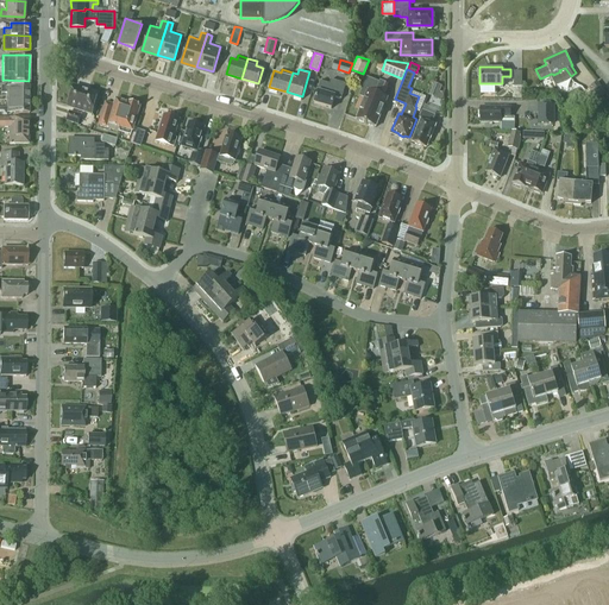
[(366,75),(365,77),(359,93),(365,95),(357,117),(356,117),(376,124),(388,96),(385,95),(387,92),(384,92),(388,83),(366,75)]
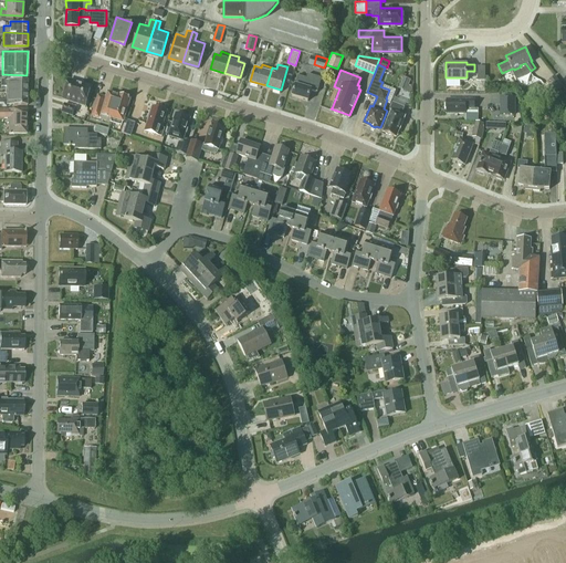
[(317,90),(322,76),(307,72),(306,75),(299,73),(292,93),(308,98),(312,87),(317,90)]
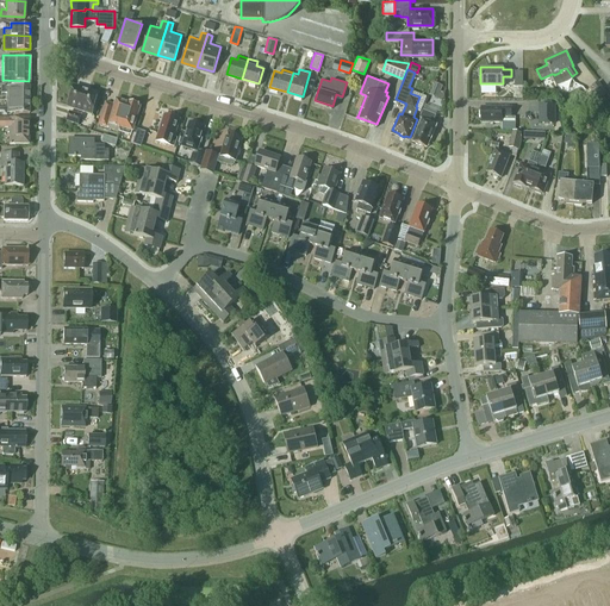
[(607,92),(598,79),(591,83),(599,97),(607,92)]
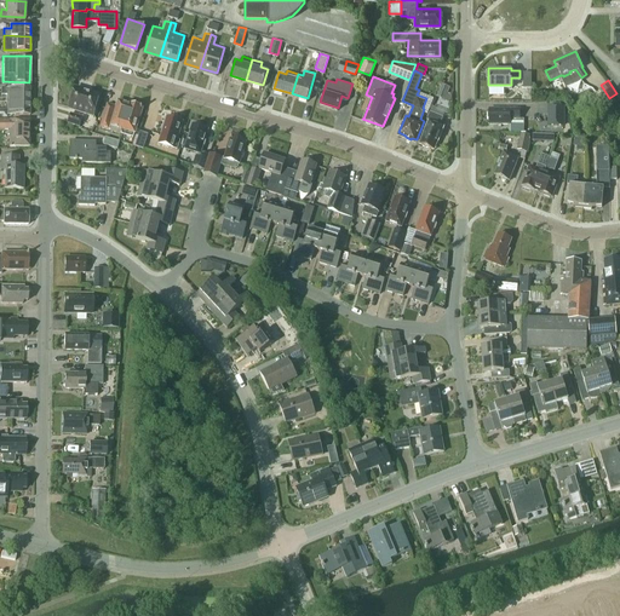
[(451,85),(442,81),(436,93),(446,98),(451,85)]
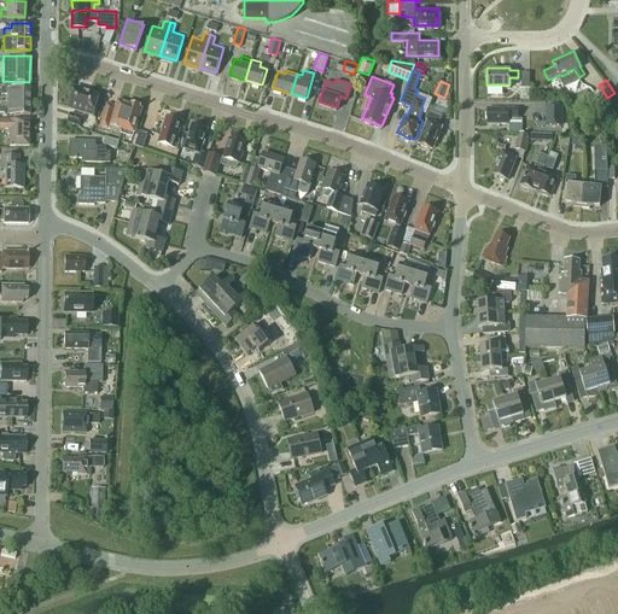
[(7,92),(7,98),(30,98),(30,86),(1,85),(1,91),(7,92)]
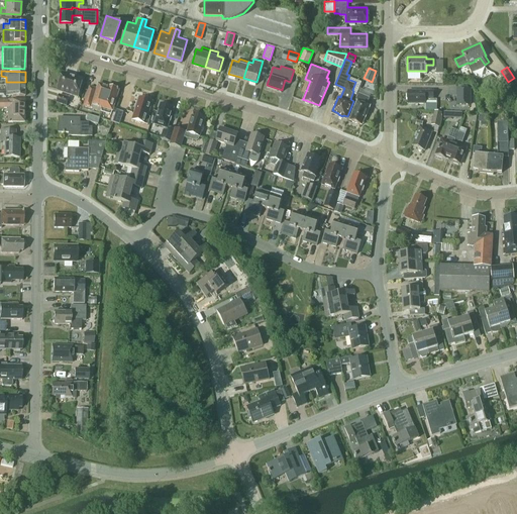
[(58,88),(79,94),(79,93),(80,92),(81,91),(80,88),(84,78),(63,71),(58,88)]
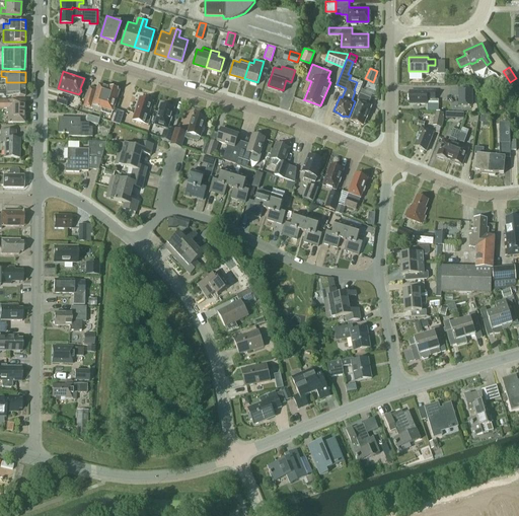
[(24,94),(25,82),(6,82),(6,89),(0,88),(0,96),(5,96),(5,94),(24,94)]
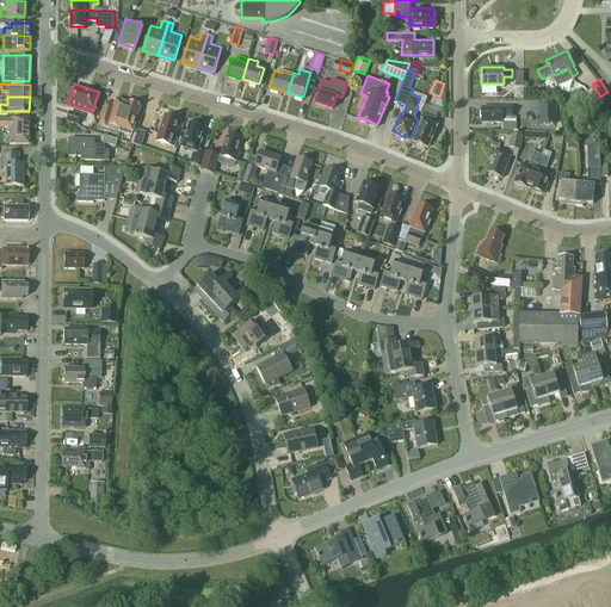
[(133,128),(141,104),(117,97),(115,103),(105,100),(98,123),(131,132),(133,128)]
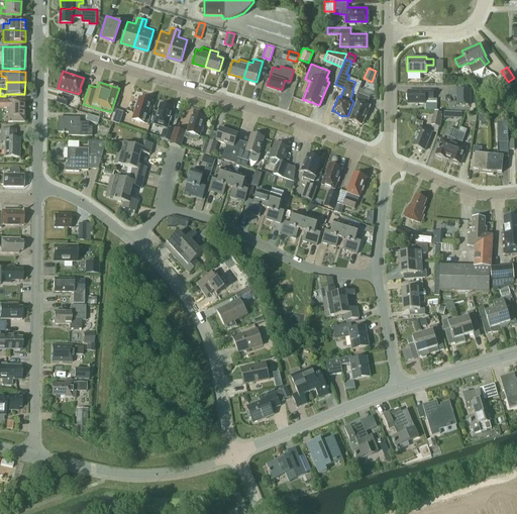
[(471,102),(471,85),(456,85),(456,102),(471,102)]
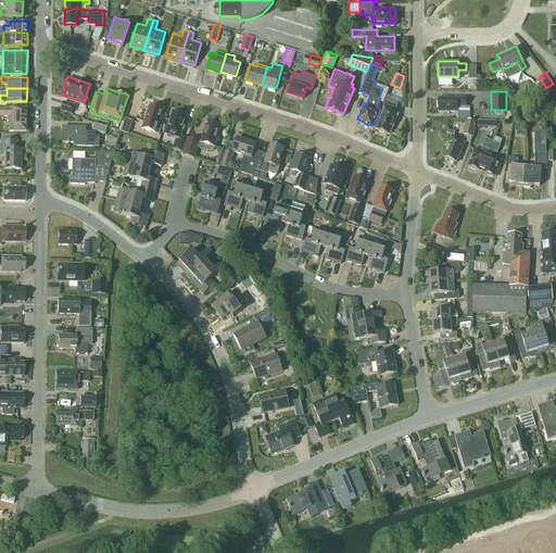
[(466,104),(466,95),(438,95),(438,110),(457,110),(457,104),(466,104)]
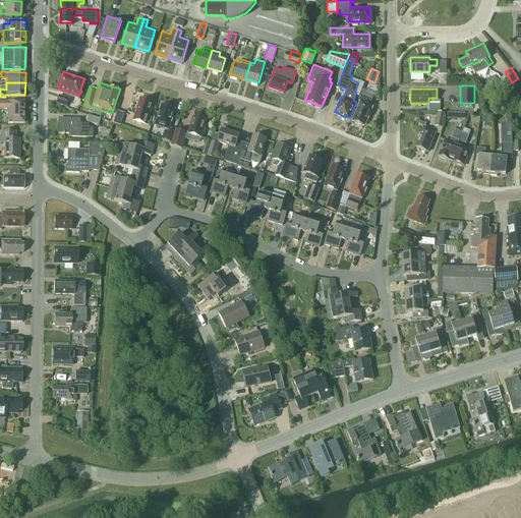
[(373,105),(370,103),(372,97),(361,92),(358,99),(360,100),(355,111),(357,112),(354,119),(364,123),(367,116),(368,117),(373,105)]
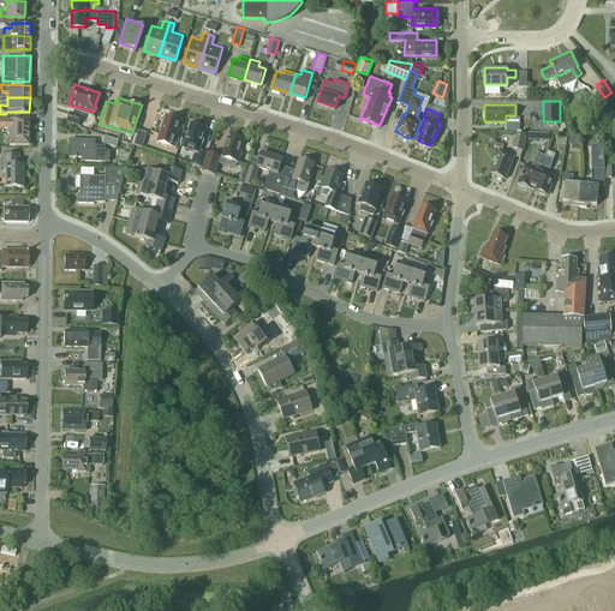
[(82,113),(70,109),(67,119),(79,123),(82,113)]
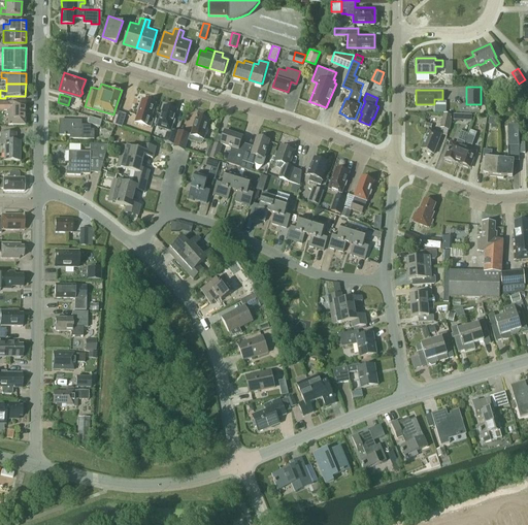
[(152,117),(156,101),(142,97),(140,106),(138,105),(137,111),(138,111),(137,113),(136,120),(152,125),(154,117),(152,117)]
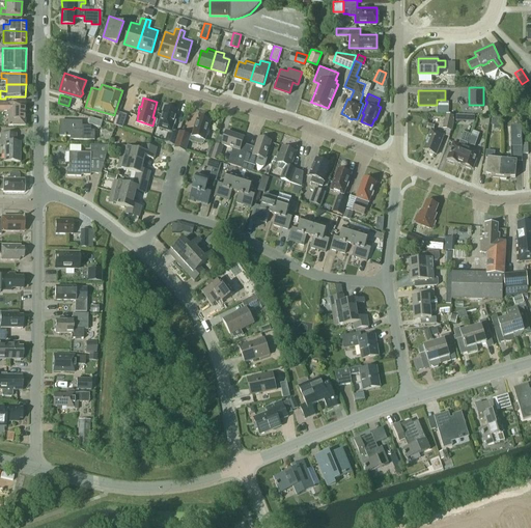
[(25,100),(8,100),(0,100),(0,108),(7,108),(7,123),(25,123),(25,100)]
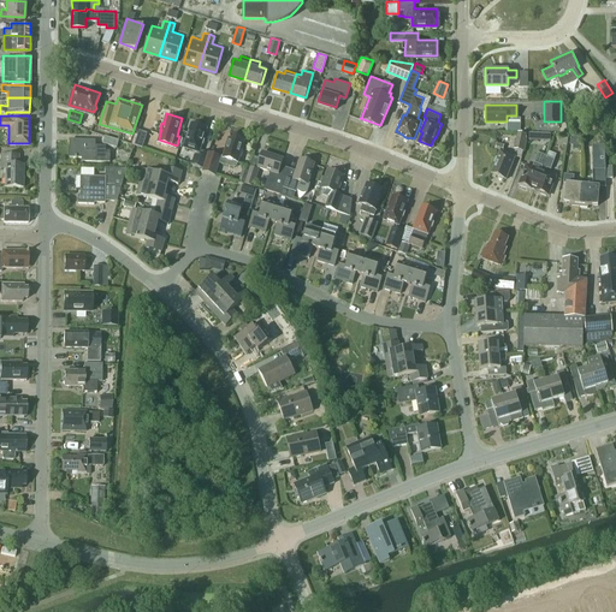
[(203,137),(207,126),(191,122),(184,144),(199,149),(201,142),(202,142),(203,137)]
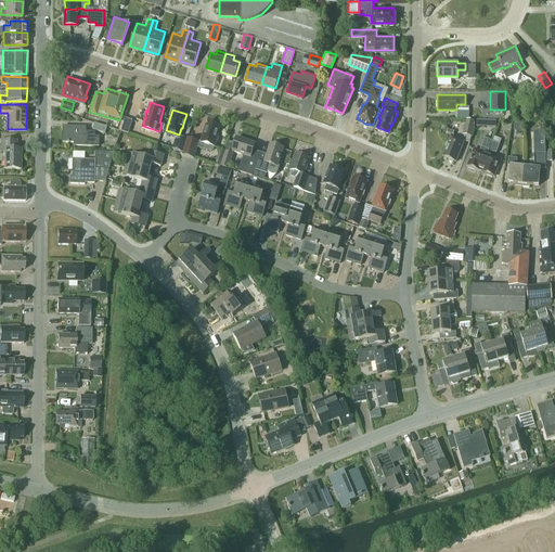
[(132,117),(126,115),(121,128),(128,130),(132,117)]
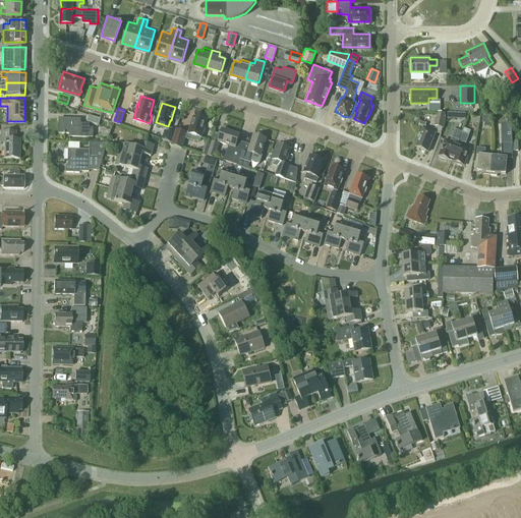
[(438,109),(435,124),(442,126),(446,111),(438,109)]
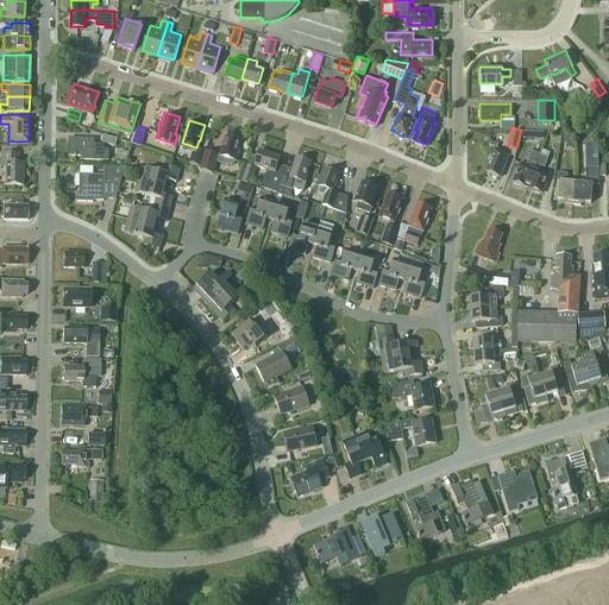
[(227,132),(220,152),(206,147),(206,149),(201,163),(200,166),(213,171),(217,159),(232,164),(234,162),(237,152),(239,152),(240,149),(239,146),(242,137),(236,134),(237,132),(228,130),(228,132),(227,132)]
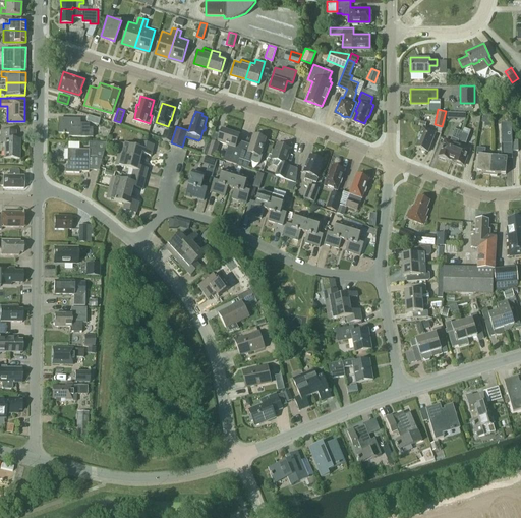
[(482,120),(490,121),(491,111),(482,111),(482,120)]
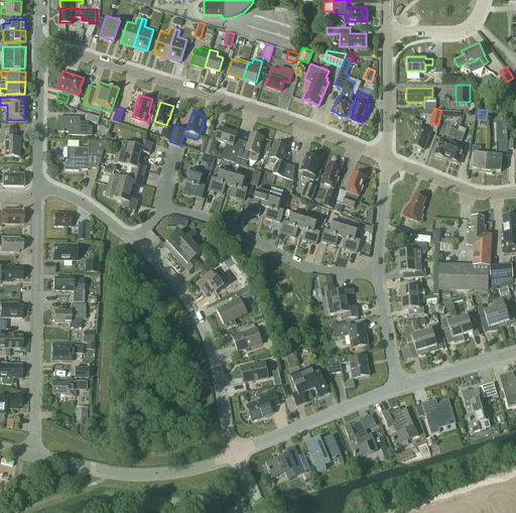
[(100,115),(88,112),(86,118),(98,121),(100,115)]
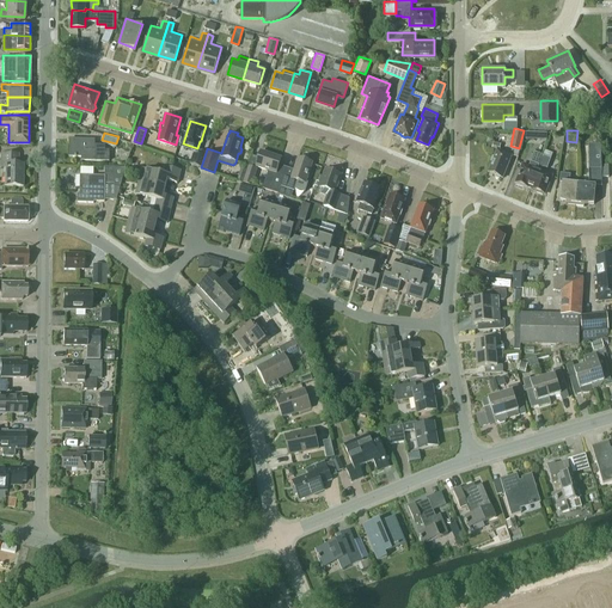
[(109,158),(109,147),(105,147),(105,142),(95,142),(95,136),(69,135),(69,153),(81,154),(81,158),(109,158)]
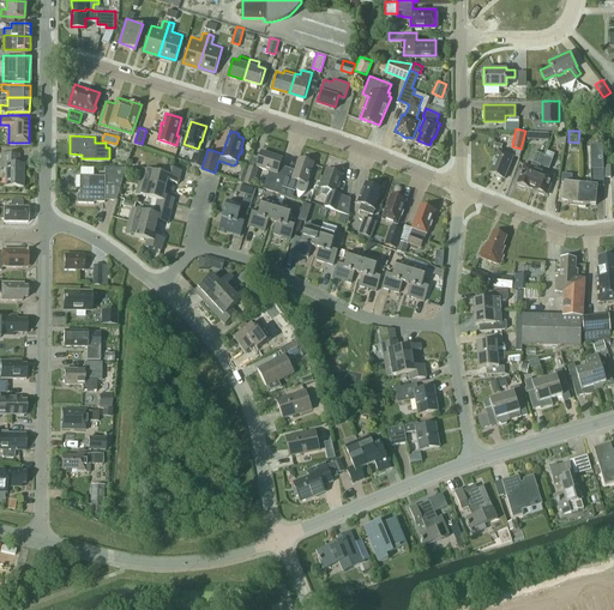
[(593,182),(581,181),(578,204),(587,204),(587,203),(591,203),(596,203),(599,183),(605,185),(603,175),(605,175),(605,163),(603,163),(602,142),(590,143),(593,182)]
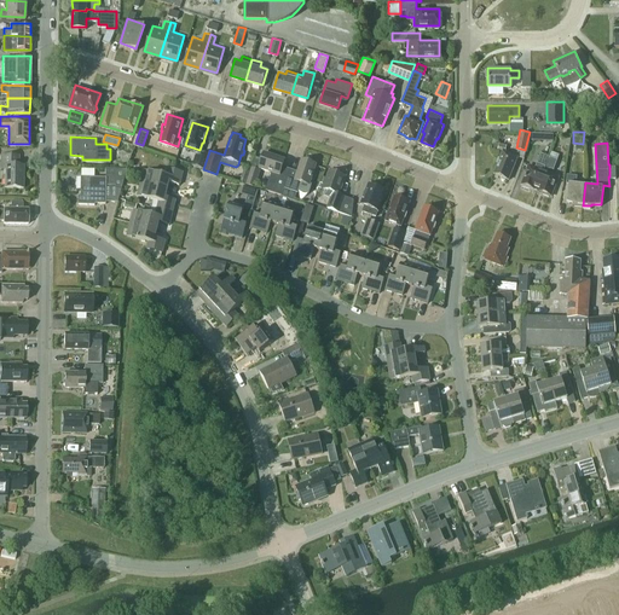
[(204,166),(209,151),(202,149),(201,152),(196,151),(194,163),(204,166)]
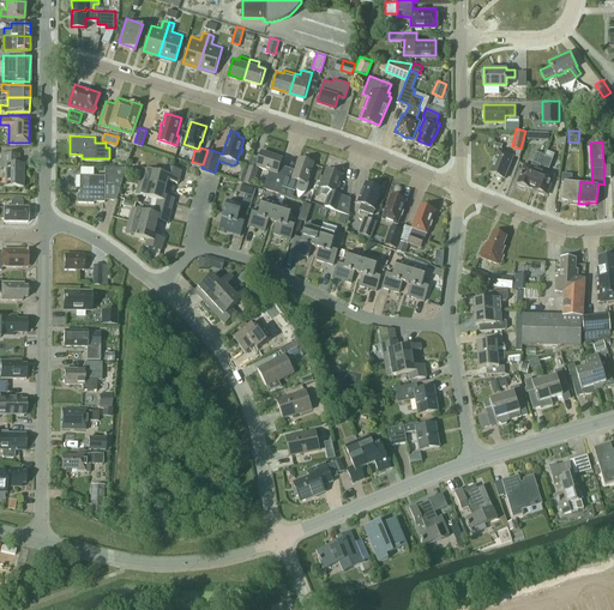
[(491,170),(497,173),(497,175),(501,176),(503,175),(504,176),(513,153),(499,148),(495,155),(494,155),(492,159),(494,162),(491,170)]
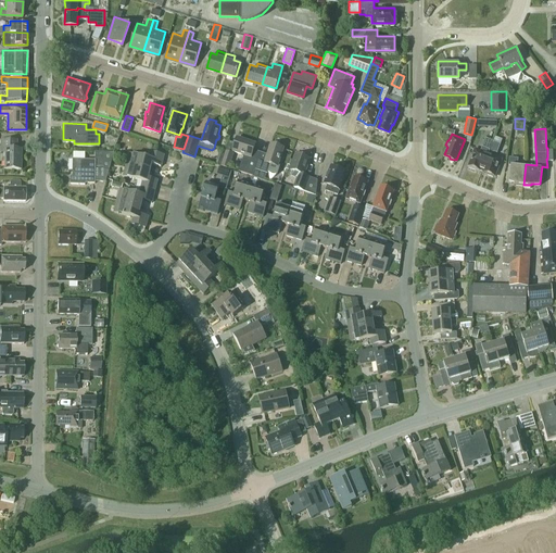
[(493,139),(481,168),(482,170),(482,171),(493,175),(493,174),(494,174),(502,156),(491,152),(491,151),(494,150),(497,151),(501,141),(502,136),(495,134),(493,139)]
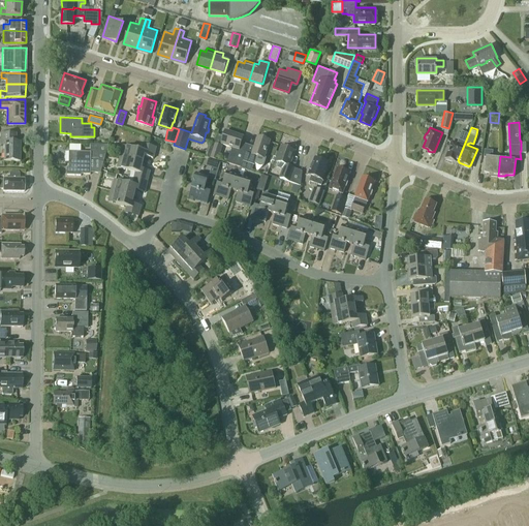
[(243,159),(242,158),(247,142),(242,141),(244,133),(225,128),(223,133),(218,132),(215,142),(220,143),(220,142),(231,146),(227,161),(241,165),(243,159)]
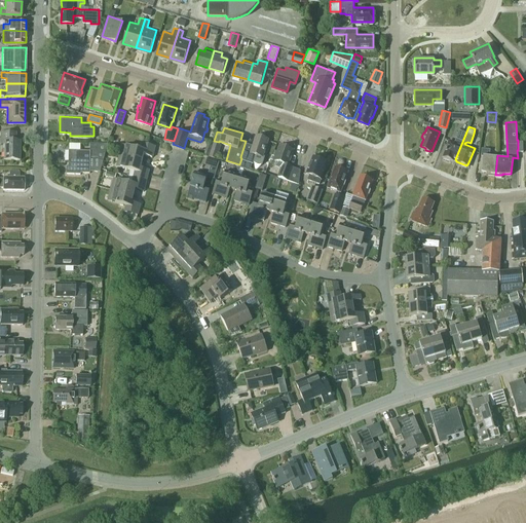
[(466,132),(459,128),(454,140),(450,139),(443,156),(444,156),(444,157),(454,161),(454,159),(455,159),(466,132)]
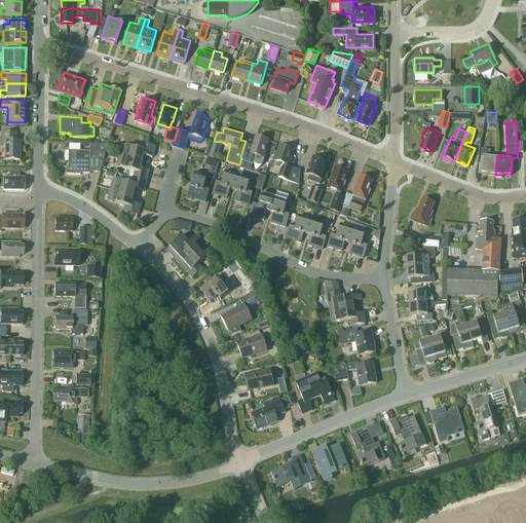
[(20,158),(21,139),(15,139),(15,131),(0,129),(0,142),(3,143),(3,158),(20,158)]
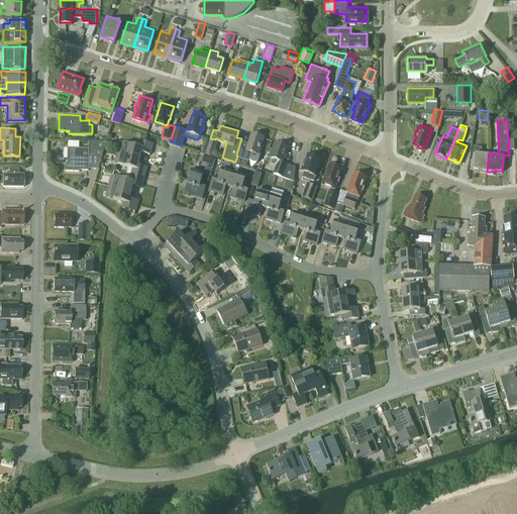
[(248,141),(241,138),(236,155),(237,156),(248,159),(251,150),(259,152),(264,135),(251,131),(248,141)]
